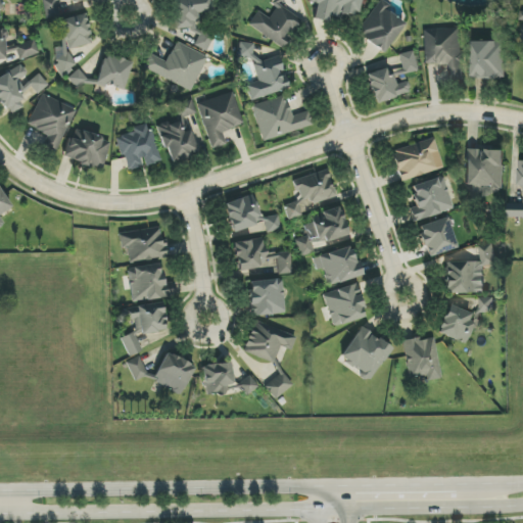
[(74,0),(42,0),(44,18),(58,16),(57,2),(74,0)]
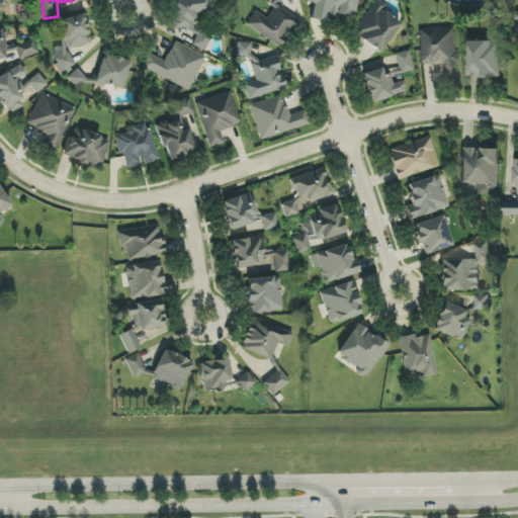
[(170,0),(174,29),(182,28),(196,33),(192,46),(205,51),(211,34),(198,29),(197,15),(206,14),(205,6),(206,0),(170,0)]
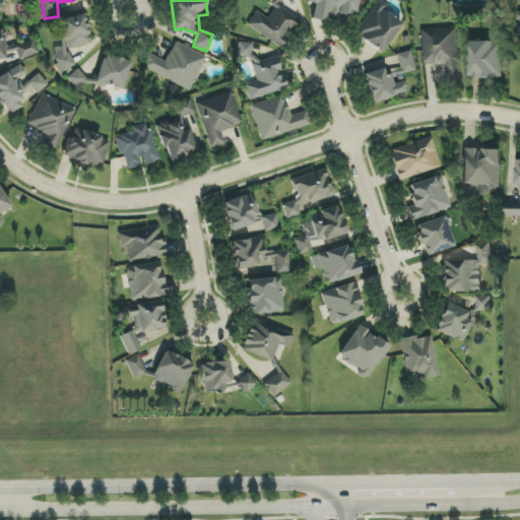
[(402,24),(384,11),(388,6),(380,1),(355,34),(381,53),(402,24)]
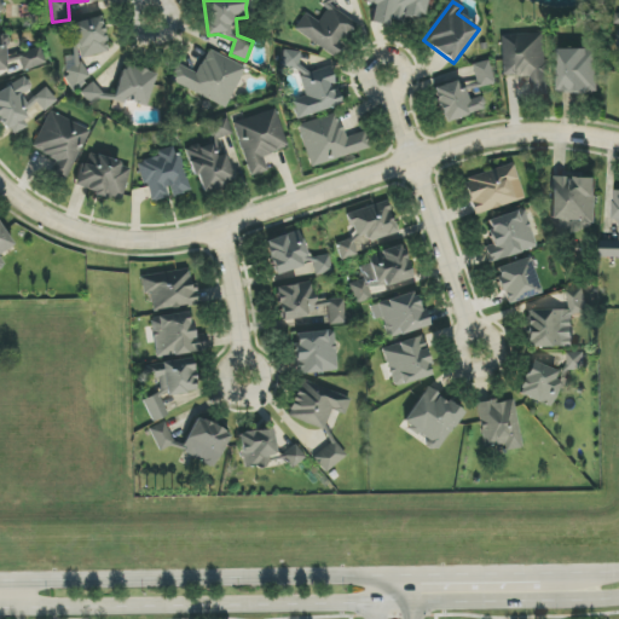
[(356,21),(327,5),(318,21),(304,13),(293,33),(337,56),(356,21)]
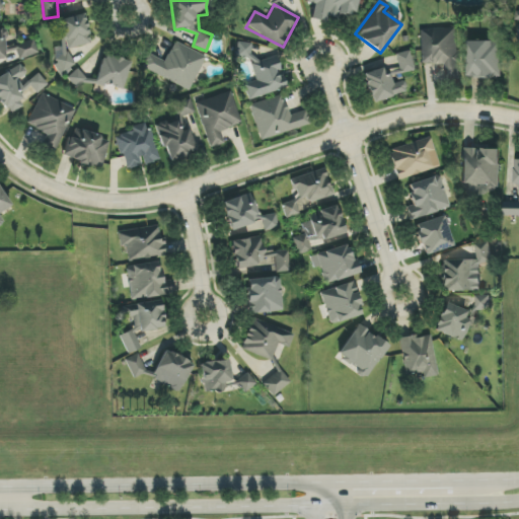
[(57,20),(62,46),(54,48),(59,76),(74,73),(69,49),(91,44),(84,14),(57,20)]
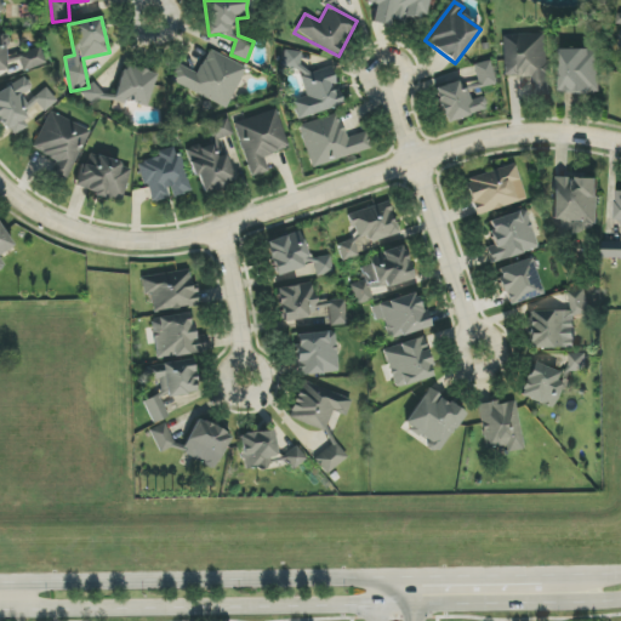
[(503,35),(505,78),(533,77),(534,96),(557,96),(556,85),(551,85),(548,34),(503,35)]
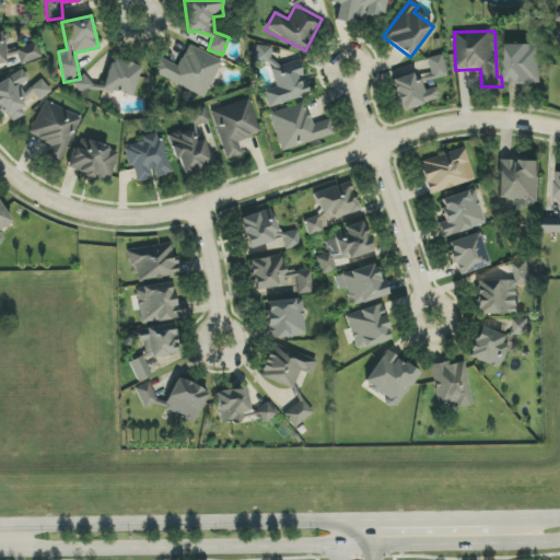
[(0,32),(0,62),(19,61),(19,62),(42,59),(39,44),(8,47),(7,32),(0,32)]
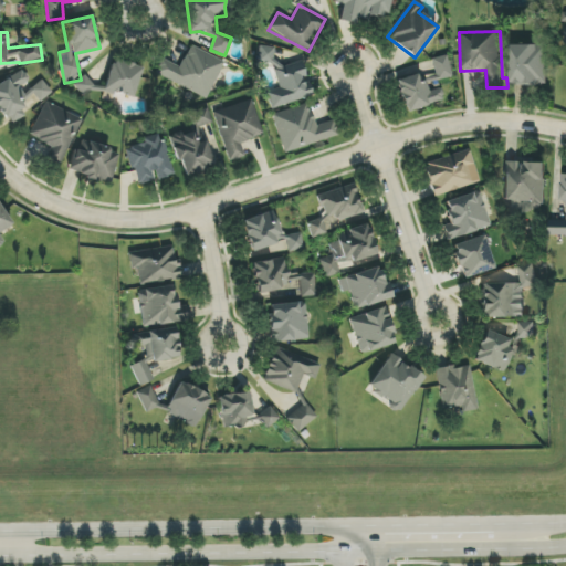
[(511,45),(511,85),(547,85),(546,44),(511,45)]
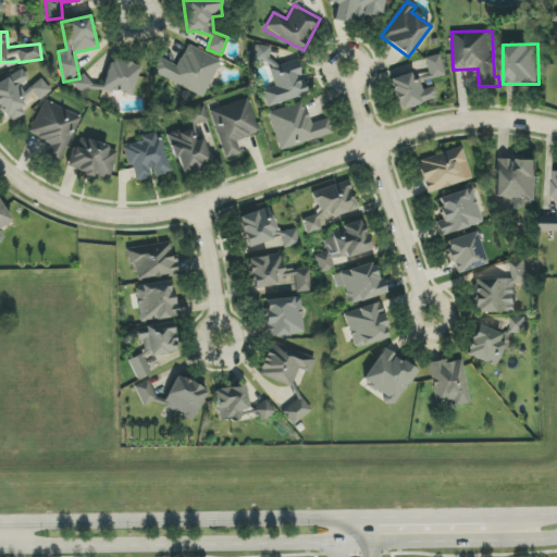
[(151,74),(205,97),(221,60),(187,45),(177,65),(159,58),(151,74)]
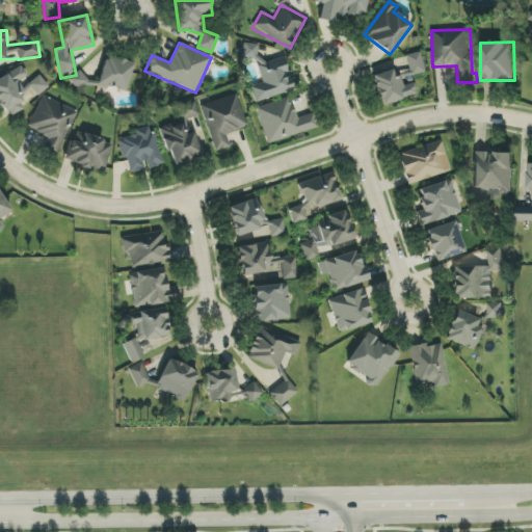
[(255,103),(294,90),(285,59),(277,59),(275,59),(258,58),(258,44),(243,43),(242,59),(253,59),(260,83),(249,86),(255,103)]
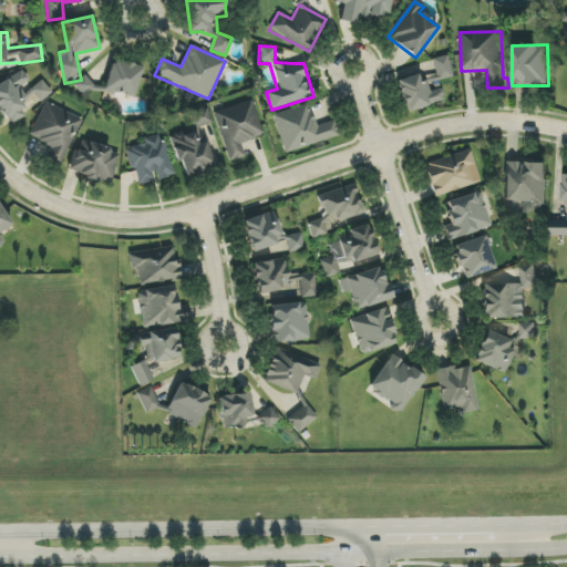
[(432,59),(437,81),(453,76),(447,55),(432,59)]
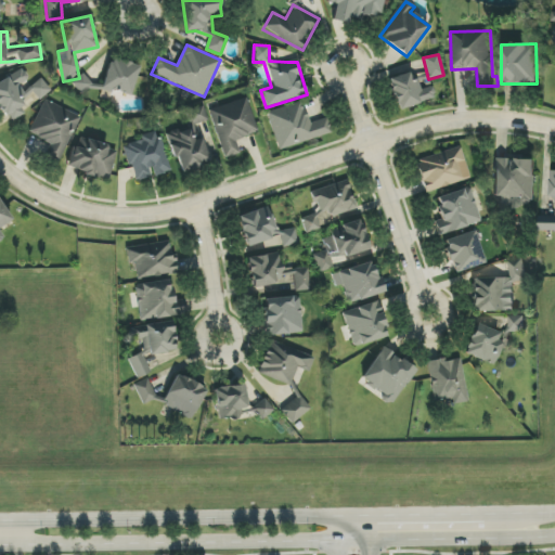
[(140,66),(111,57),(102,85),(77,77),(75,85),(112,97),(113,90),(130,95),(140,66)]
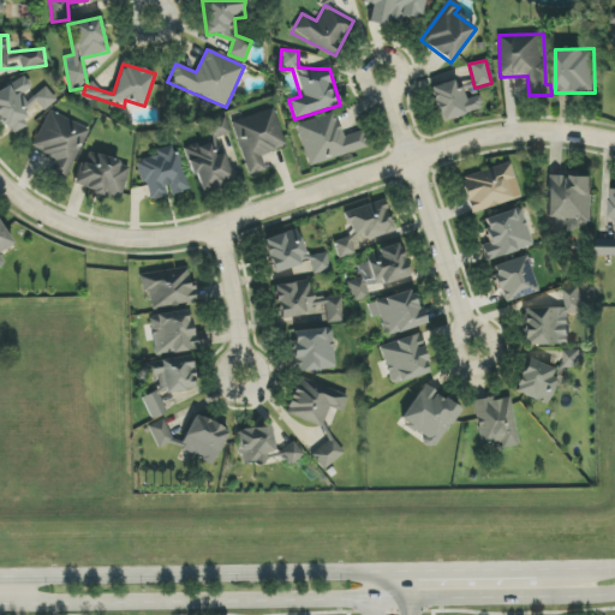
[(0,89),(0,119),(7,136),(27,126),(22,115),(40,107),(41,111),(55,103),(47,87),(34,93),(25,77),(0,89)]
